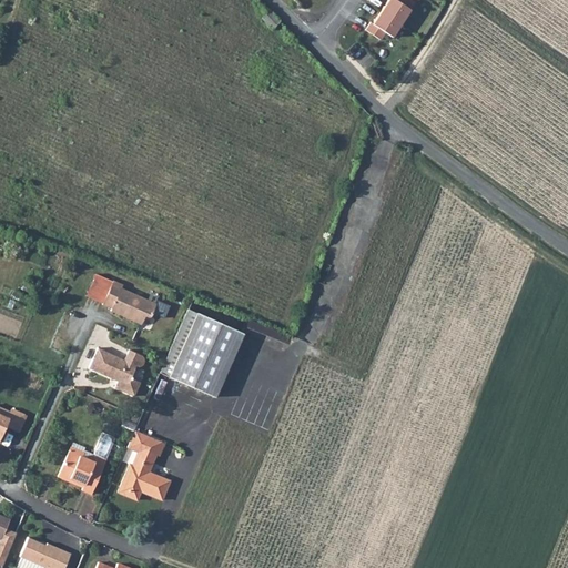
[(371,22),(365,30),(381,40),(385,32),(392,37),(411,10),(404,6),(406,0),(387,0),(373,23),(371,22)]
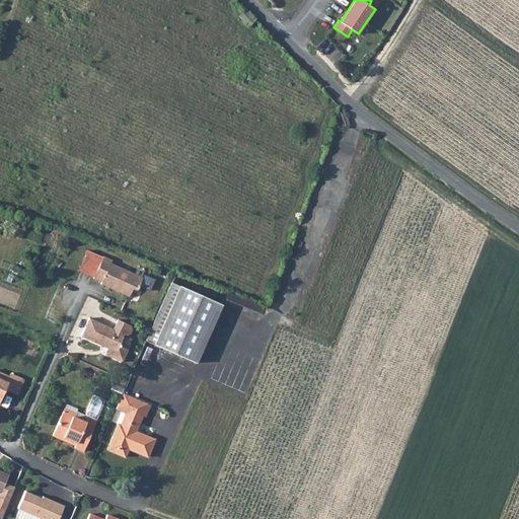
[(108,263),(109,260),(99,255),(90,277),(98,281),(98,282),(127,294),(130,287),(134,287),(136,286),(140,277),(108,263)]
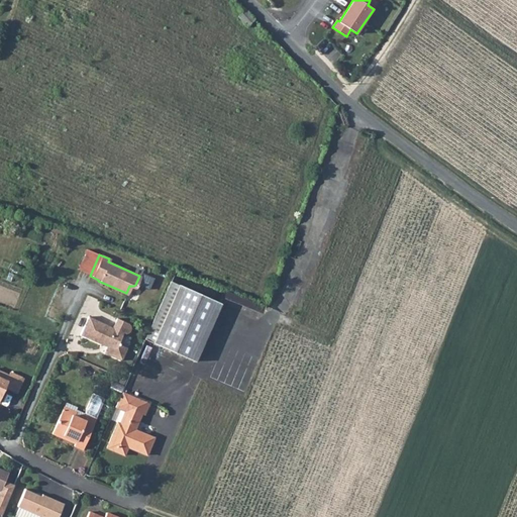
[(193,362),(218,303),(167,282),(151,322),(143,340),(193,362)]
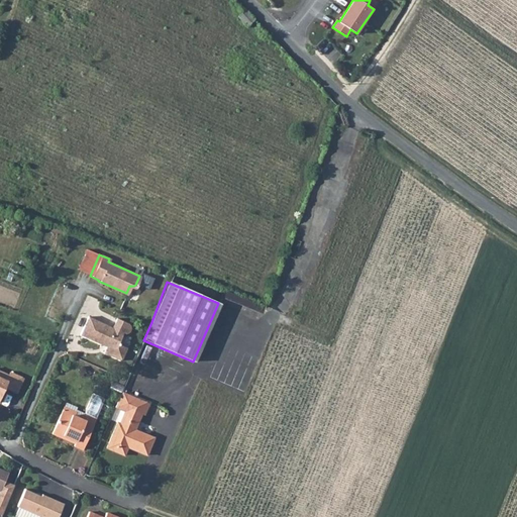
[(121,360),(126,347),(125,346),(118,343),(121,334),(122,332),(122,333),(124,333),(127,332),(128,331),(130,329),(130,327),(130,325),(128,323),(127,322),(116,318),(112,327),(88,316),(80,334),(106,346),(104,352),(121,360)]
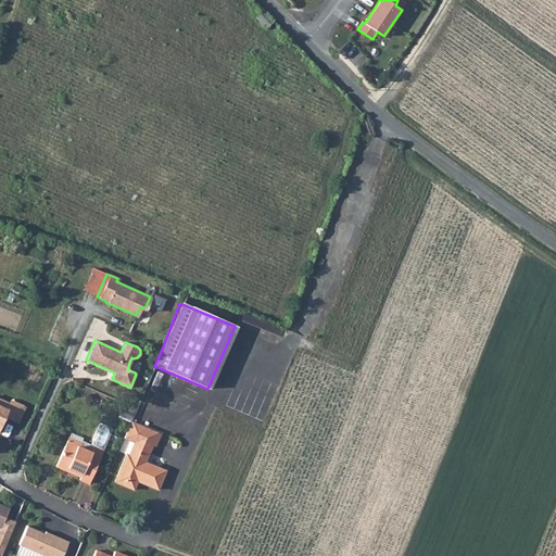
[(130,359),(127,369),(135,373),(138,363),(130,359)]
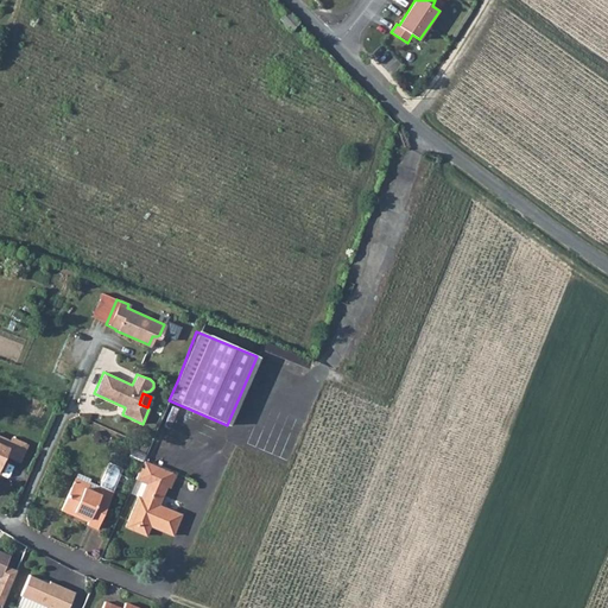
[(0,463),(5,454),(20,460),(27,443),(12,436),(11,439),(0,435),(0,463)]
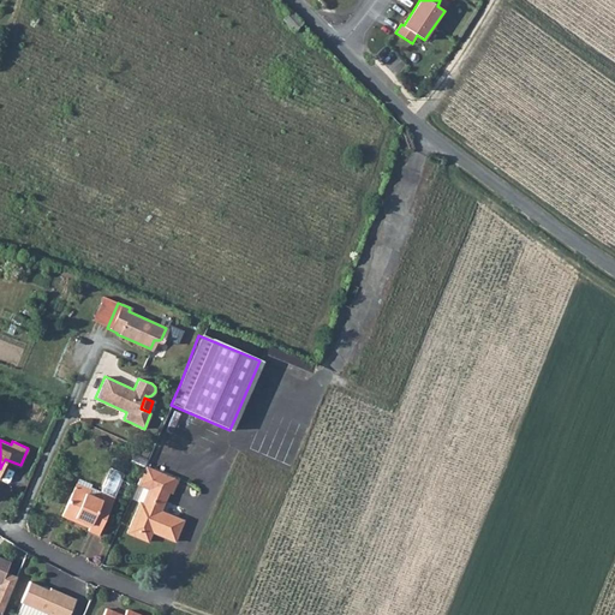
[(97,493),(102,495),(112,499),(121,473),(107,467),(97,493)]
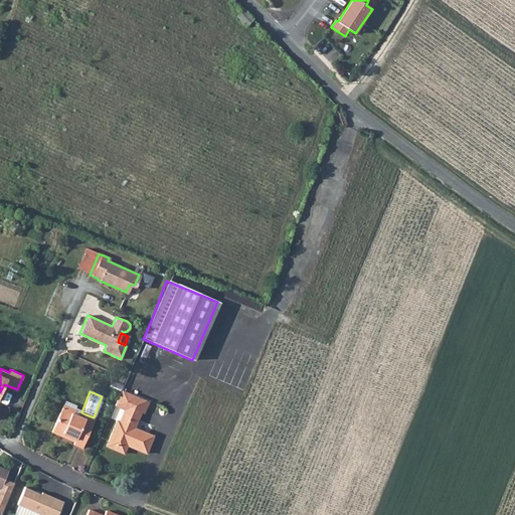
[(133,419),(136,420),(139,411),(142,412),(147,401),(123,391),(121,396),(117,406),(123,408),(118,420),(116,419),(106,442),(114,446),(112,449),(122,453),(126,446),(145,453),(152,435),(133,427),(132,430),(129,428),(133,419)]
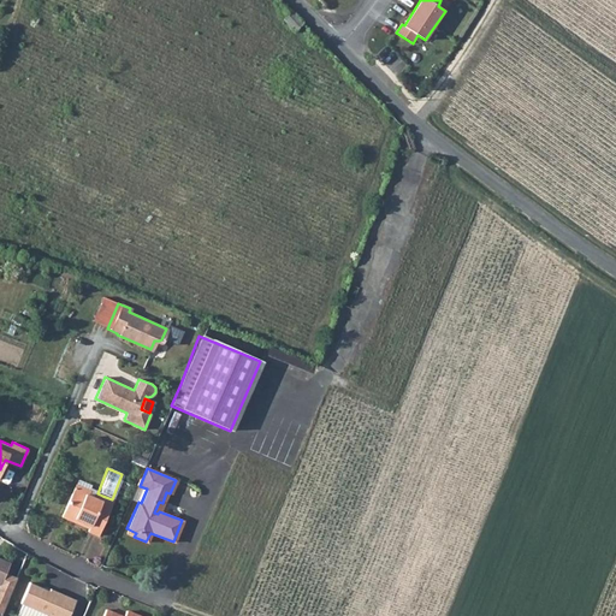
[(98,537),(112,499),(102,496),(101,497),(99,502),(71,491),(60,517),(72,523),(73,520),(89,527),(87,532),(98,537)]
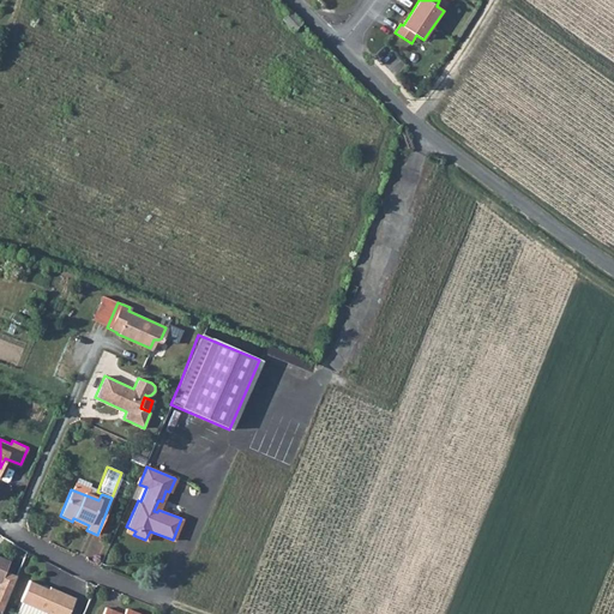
[(0,608),(1,609),(16,573),(5,569),(8,559),(0,554),(0,608)]
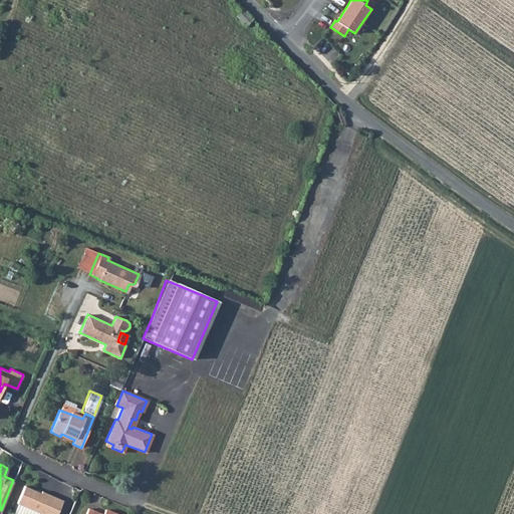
[(34,488),(24,485),(17,501),(31,507),(36,492),(35,491),(34,490),(34,488)]
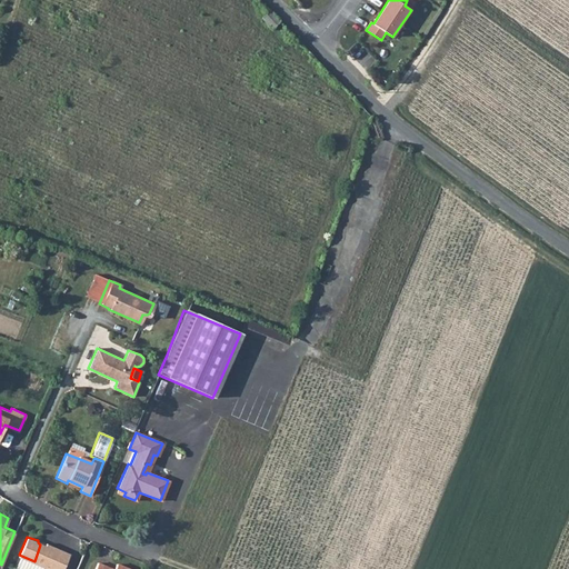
[(40,545),(35,561),(53,568),(62,568),(70,551),(46,541),(43,546),(40,545)]
